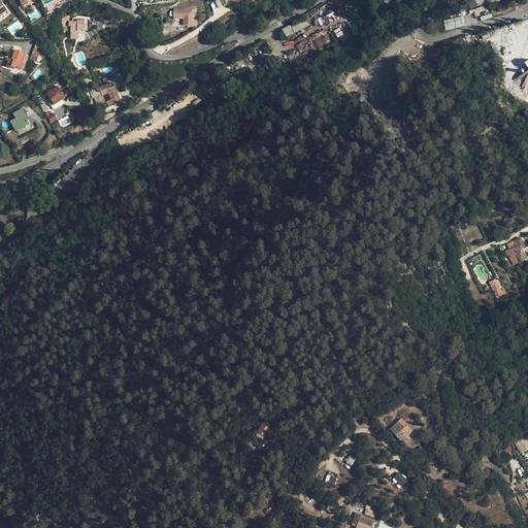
[(193,26),(194,9),(174,9),(173,18),(184,19),(184,25),(193,26)]
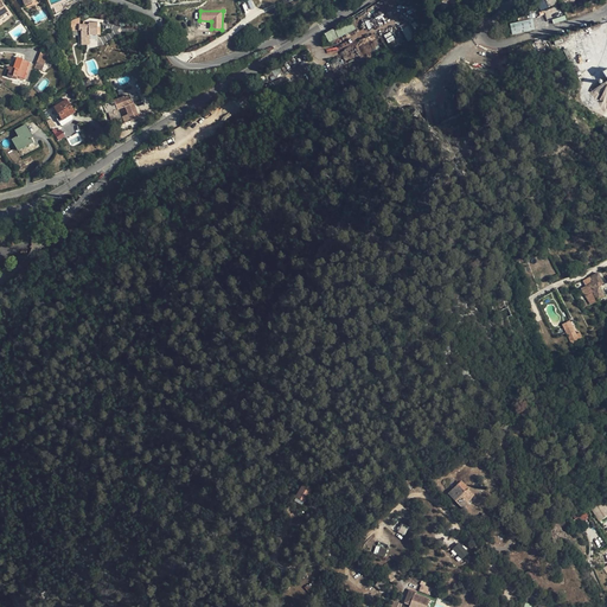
[(535,30),(532,19),(510,25),(512,34),(535,30)]
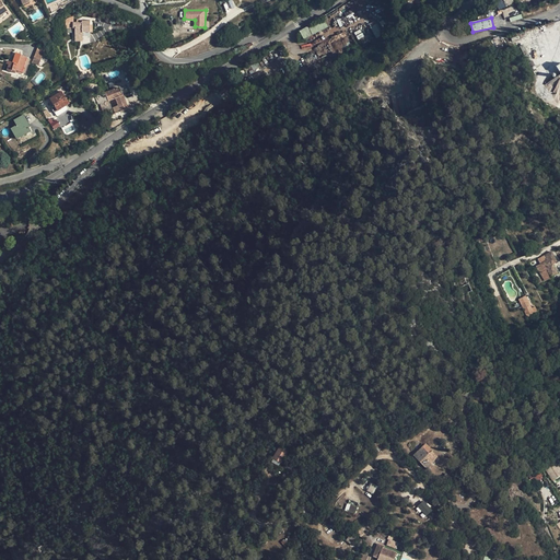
[(90,33),(90,21),(82,21),(82,22),(73,23),(73,19),(66,19),(66,28),(76,28),(76,32),(76,38),(83,38),(82,33),(90,33)]
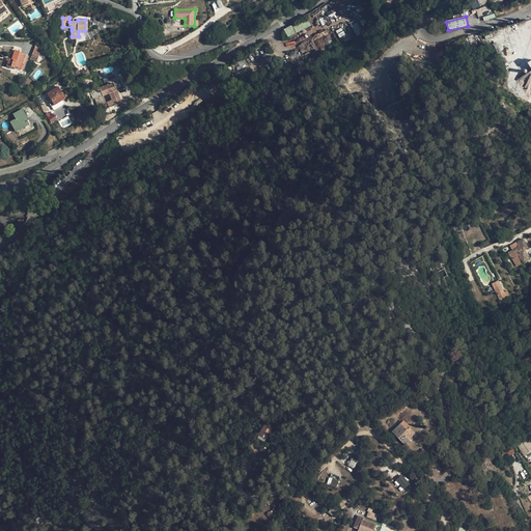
[(308,19),(284,30),(287,36),(311,26),(308,19)]
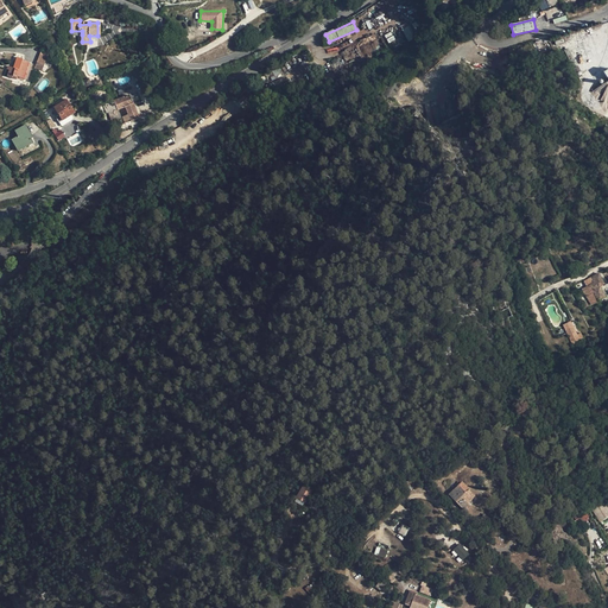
[(403,30),(409,42),(415,38),(409,26),(403,30)]
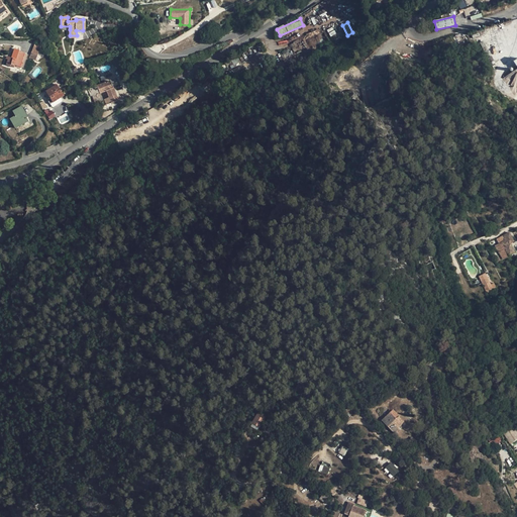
[(35,43),(31,53),(31,54),(30,56),(32,57),(33,54),(37,56),(40,46),(35,43)]
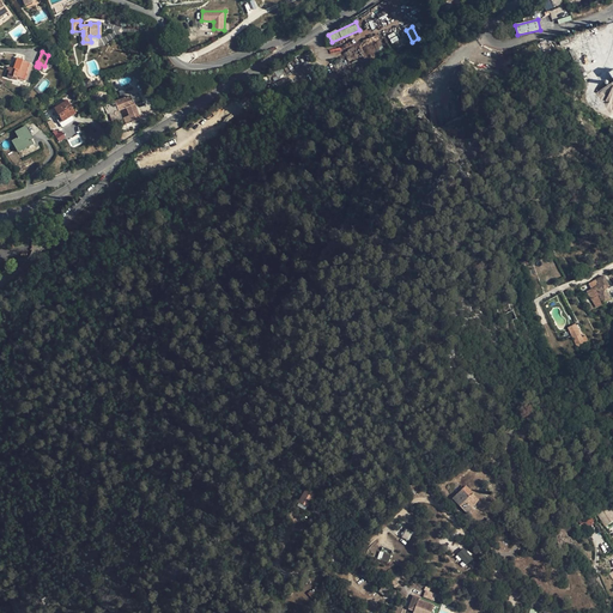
[(24,60),(17,58),(13,68),(11,67),(10,71),(7,77),(17,80),(18,77),(26,80),(31,65),(23,61),(24,60)]
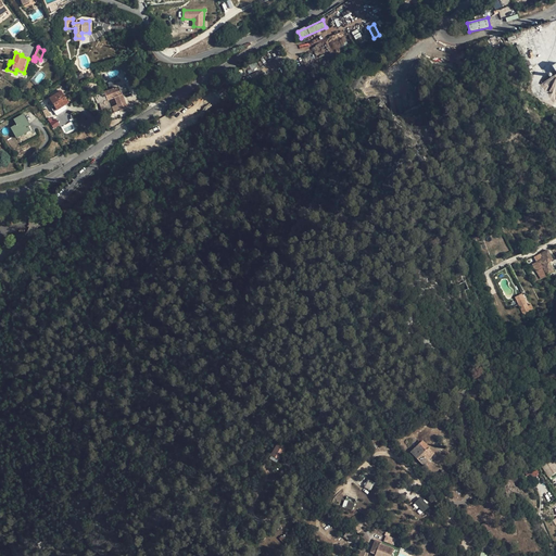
[(555,71),(555,72),(555,73),(555,74),(541,84),(550,91),(555,92),(555,71)]
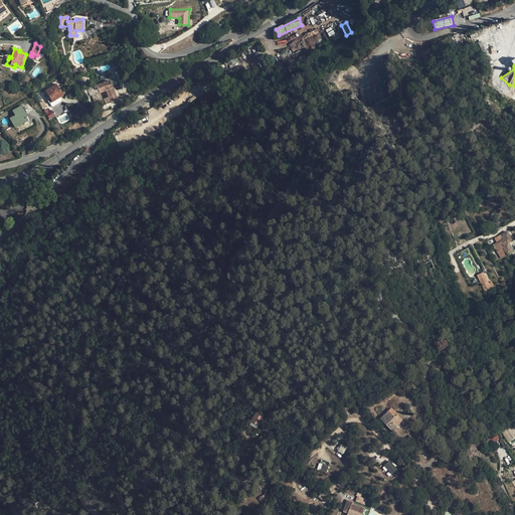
[(118,101),(111,80),(97,86),(88,90),(91,97),(92,96),(96,106),(103,103),(104,106),(118,101)]
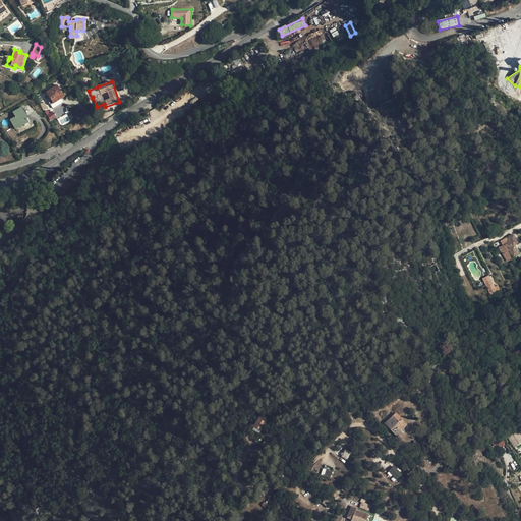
[(65,97),(57,84),(46,92),(50,99),(48,100),(51,105),(54,104),(65,97)]
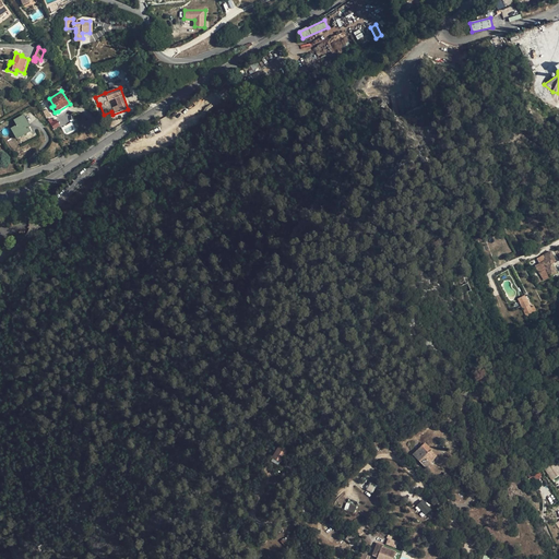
[(15,137),(24,131),(25,134),(31,131),(28,127),(31,127),(24,115),(14,120),(16,126),(11,129),(15,137)]
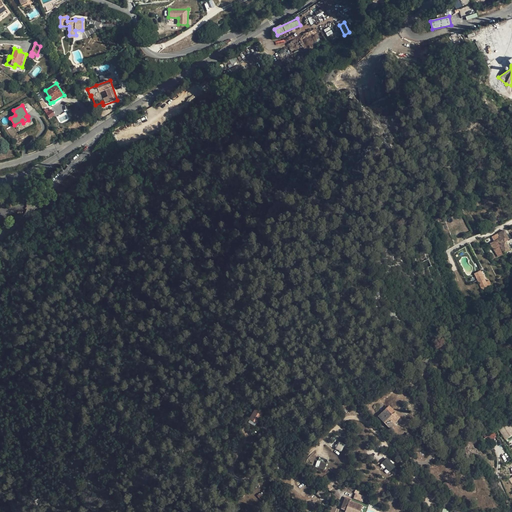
[(49,118),(54,115),(48,107),(44,110),(49,118)]
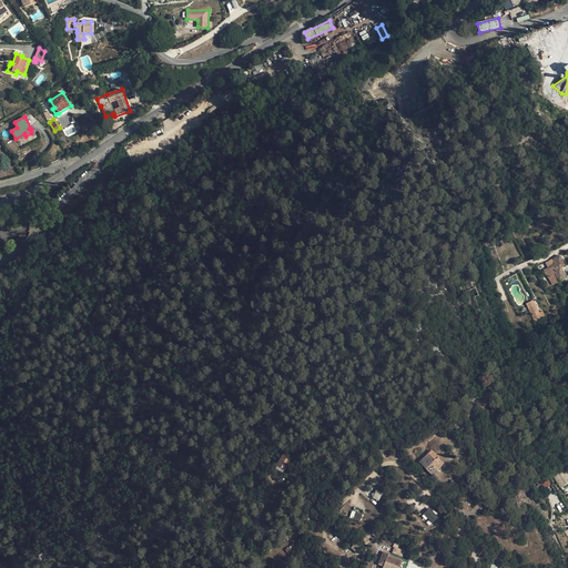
[(565,265),(559,255),(553,259),(555,262),(554,263),(555,264),(544,271),(548,277),(555,273),(559,282),(566,277),(560,267),(565,265)]
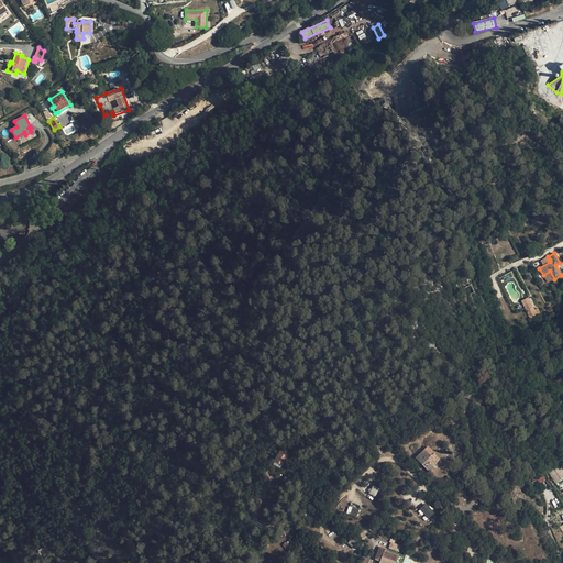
[(528,299),(521,301),(530,319),(539,315),(537,310),(533,311),(528,299)]
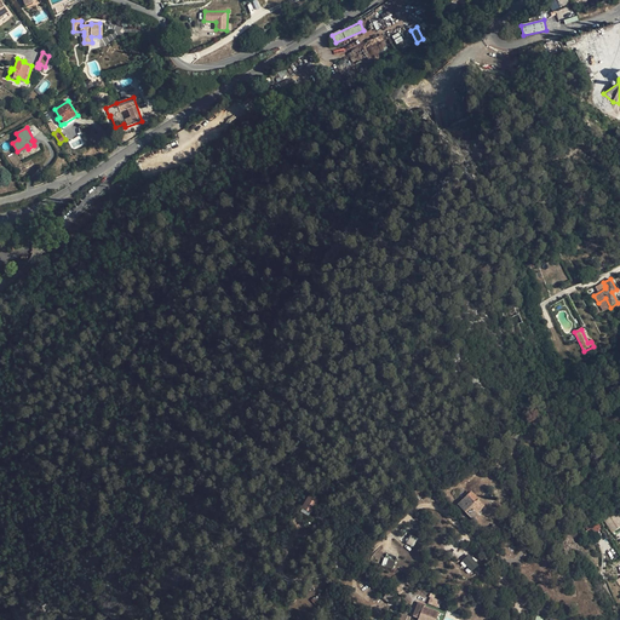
[(471,492),(468,494),(475,503),(478,499),(471,492)]
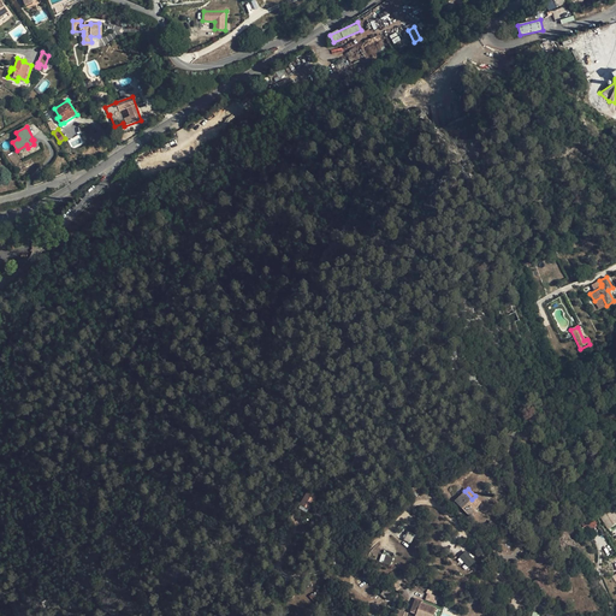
[(465,491),(455,502),(469,517),(475,511),(473,510),(481,502),(475,496),(472,499),(465,491)]
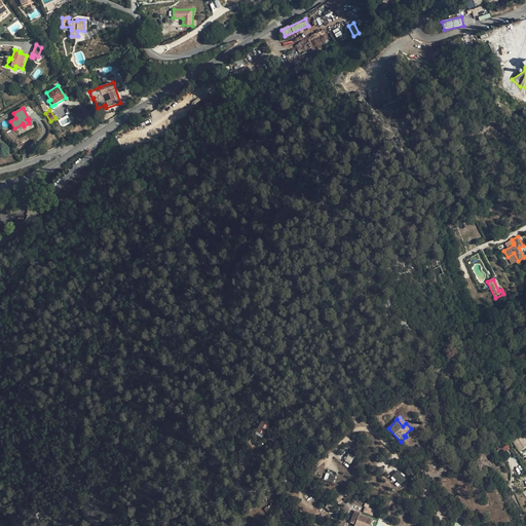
[(270,425),(262,420),(256,430),(264,436),(270,425)]
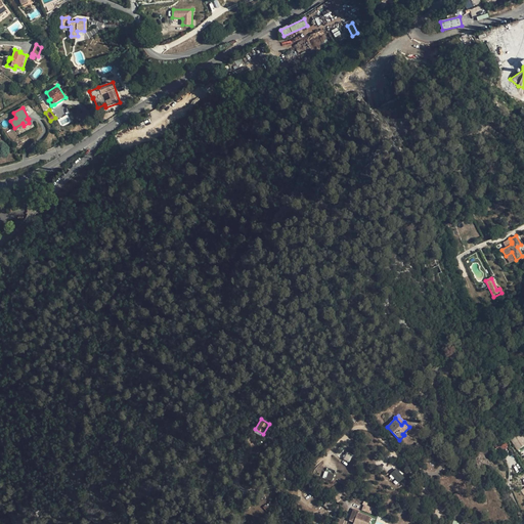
[(353,454),(346,451),(343,460),(349,463),(353,454)]
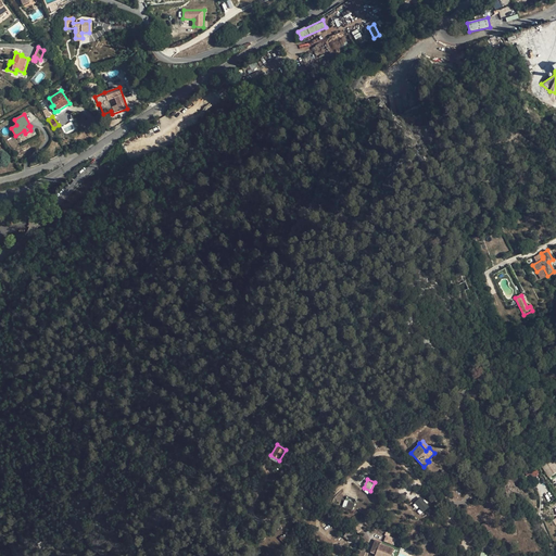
[(356,498),(345,495),(342,507),(352,510),(356,498)]
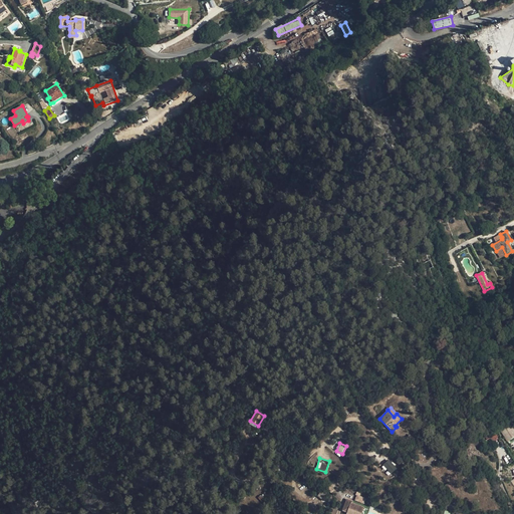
[(389,461),(384,465),(392,473),(396,469),(389,461)]
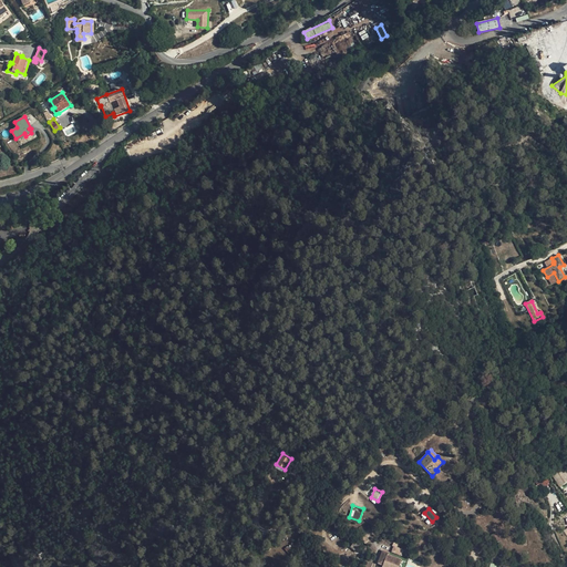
[(361,547),(354,542),(351,547),(358,552),(361,547)]
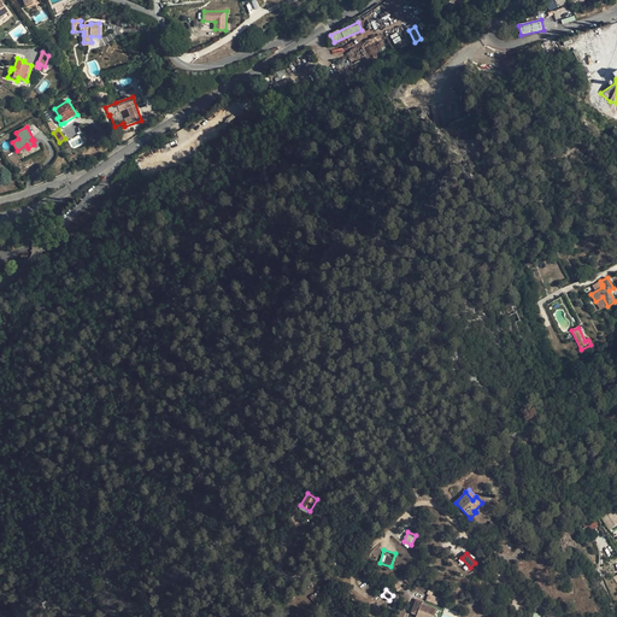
[(492,591),(487,604),(494,606),(500,593),(492,591)]
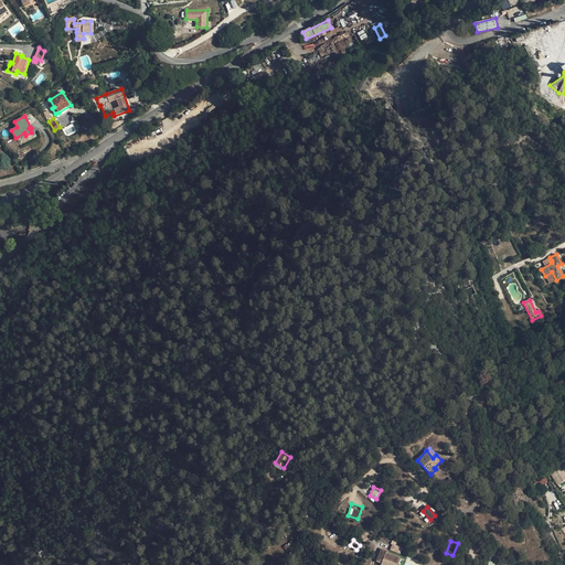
[(402,548),(392,545),(390,551),(401,554),(402,548)]
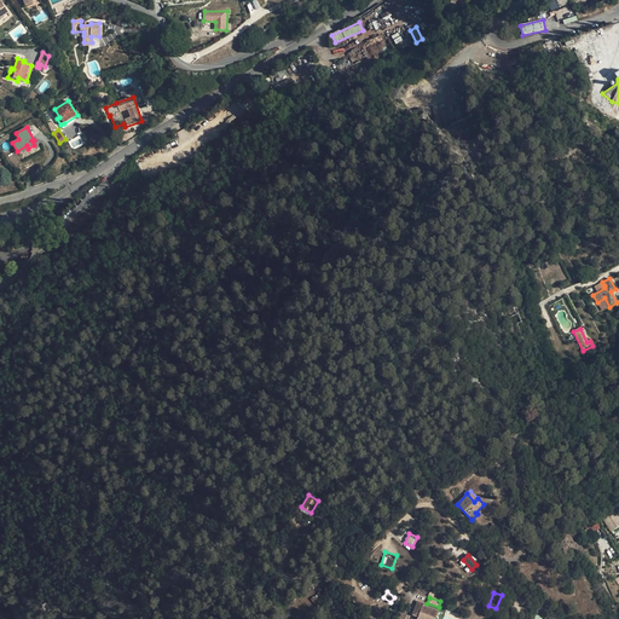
[(421,618),(433,618),(437,612),(423,606),(424,605),(417,601),(412,615),(418,618),(421,618)]
